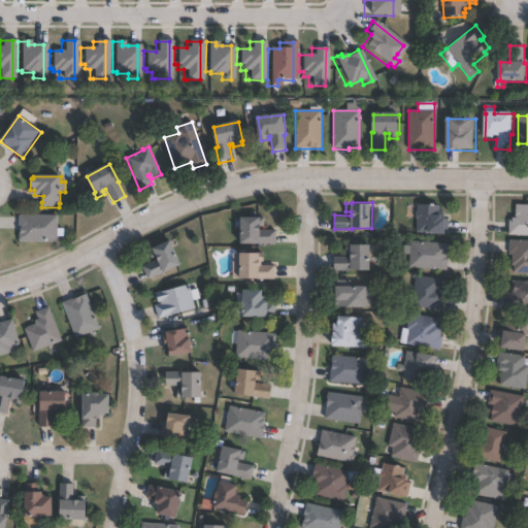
[(447,217),(447,236),(430,236),(430,232),(416,232),(417,219),(416,217),(416,211),(418,210),(418,203),(439,204),(439,213),(443,213),(443,217),(447,217)]
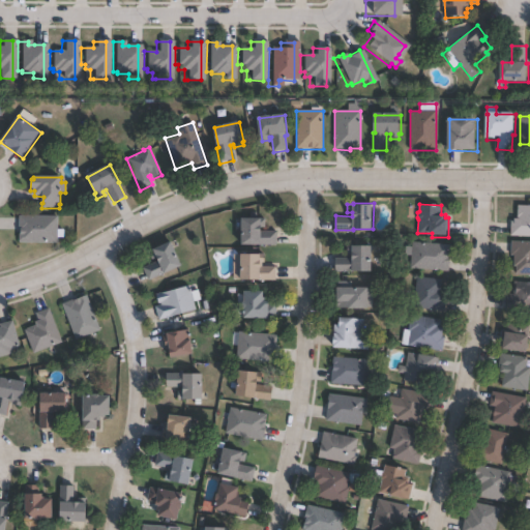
[(529,204),(529,235),(510,235),(510,221),(513,221),(513,217),(518,218),(518,204),(529,204)]
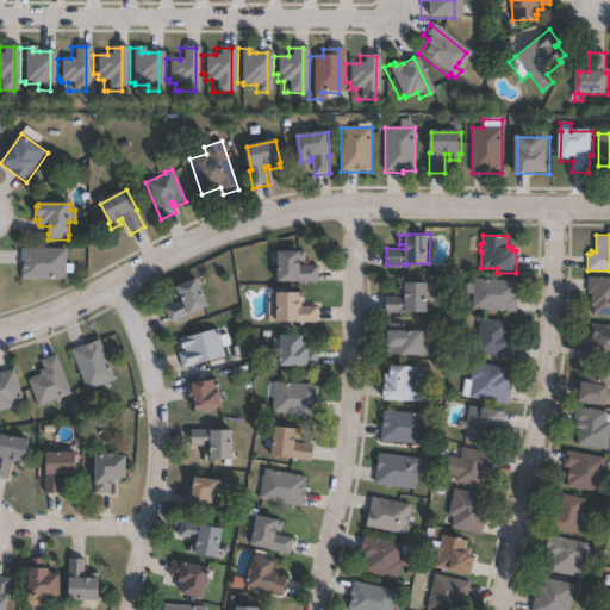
[(66,249),(66,281),(23,280),(23,271),(24,271),(24,267),(22,267),(22,249),(66,249)]
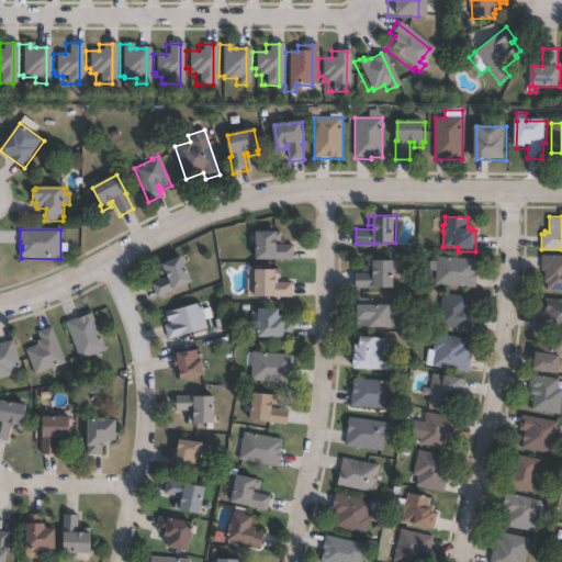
[(280,233),(280,242),(279,242),(279,246),(293,246),(293,259),(257,258),(258,229),(278,229),(278,233),(280,233)]
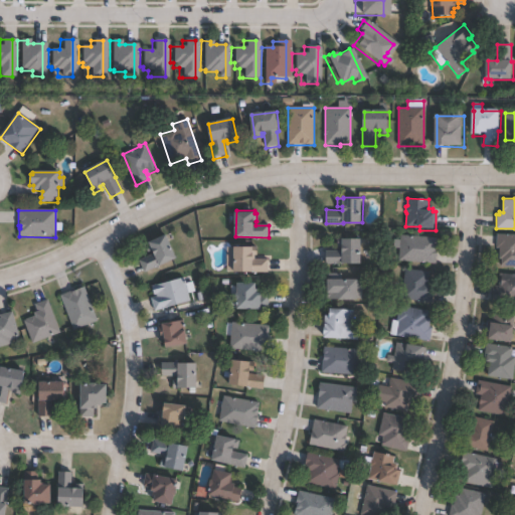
[(514,267),(502,267),(502,259),(499,258),(500,247),(496,247),(497,233),(514,233),(514,267)]
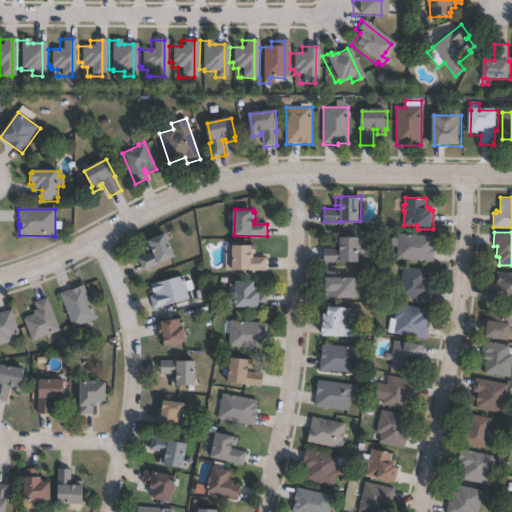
[(435,237),(434,250),(436,250),(435,256),(434,256),(434,261),(396,259),(397,246),(390,246),(391,237),(398,237),(398,233),(415,234),(415,236),(435,237)]
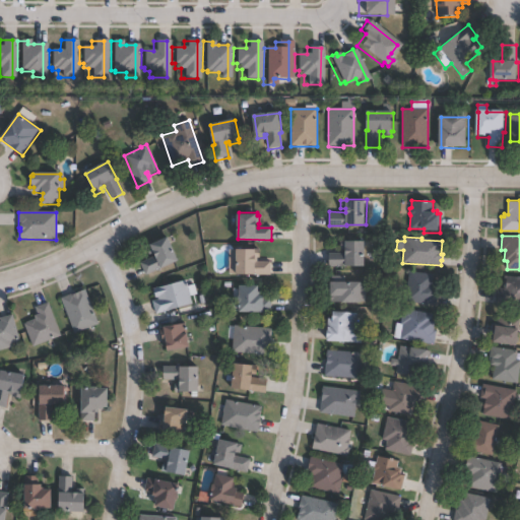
[(366,240),(365,264),(346,263),(346,266),(329,265),(329,253),(346,253),(346,250),(340,249),(340,240),(347,240),(347,239),(366,240)]
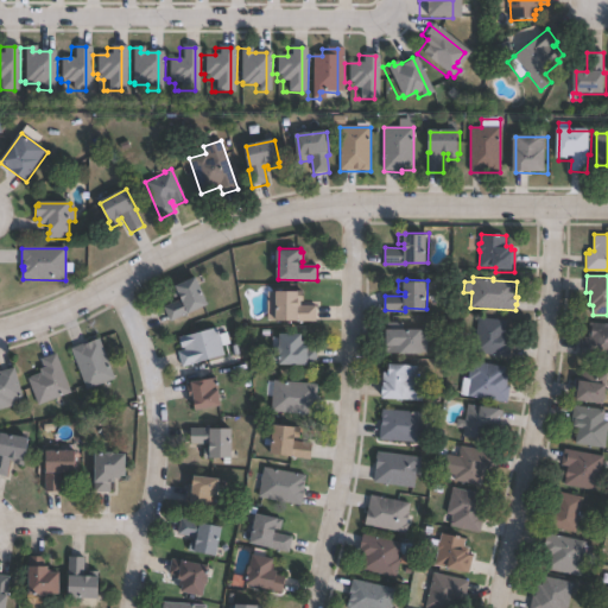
[(198,280),(209,303),(188,314),(189,315),(171,323),(164,309),(176,303),(170,290),(176,287),(177,290),(198,280)]
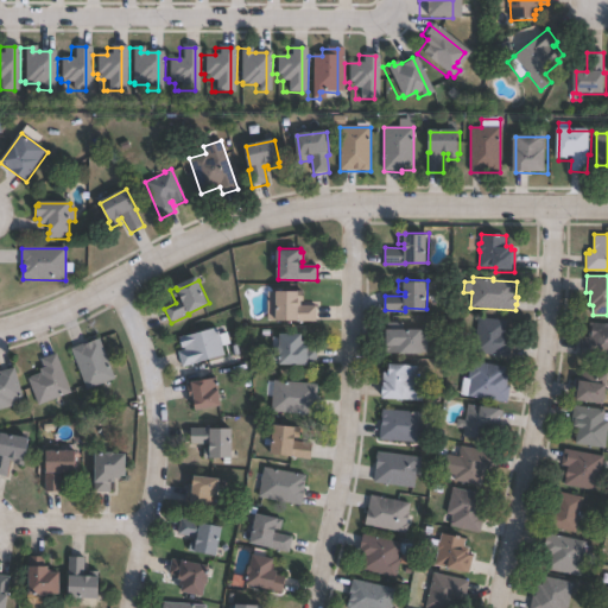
[(301,301),(301,305),(317,305),(317,321),(298,321),(298,318),(277,318),(277,290),(303,290),(303,301),(301,301)]
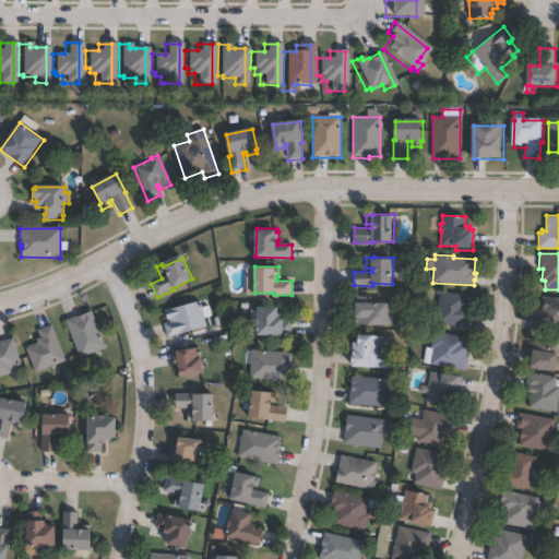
[(471,312),(470,326),(436,323),(439,292),(466,295),(464,307),(470,308),(468,312),(471,312)]
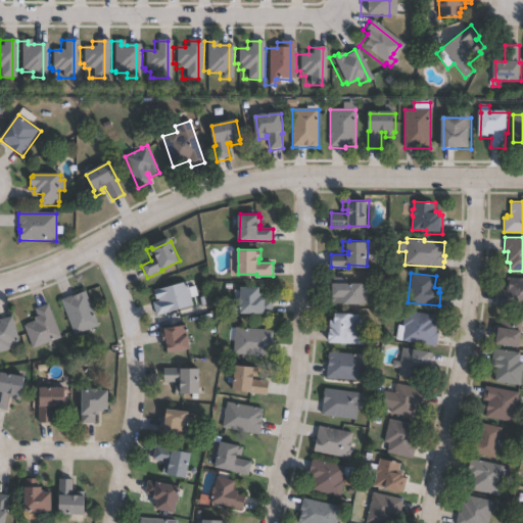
[(522,278),(522,307),(500,305),(501,292),(504,292),(504,289),(506,289),(508,277),(522,278)]
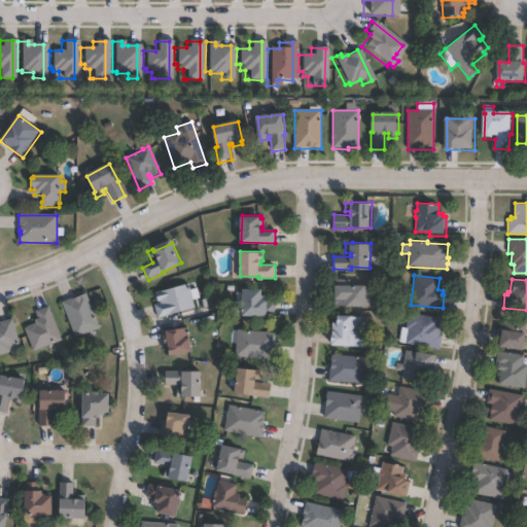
[(188,283),(190,289),(197,287),(199,297),(192,300),(195,307),(157,317),(154,305),(160,304),(159,302),(157,302),(154,292),(188,283)]
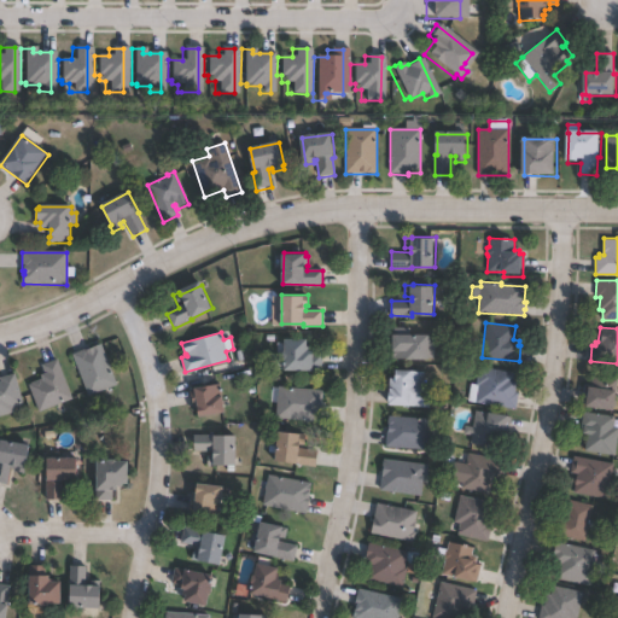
[(433,337),(433,360),(391,359),(391,349),(394,349),(395,333),(431,333),(431,337),(433,337)]
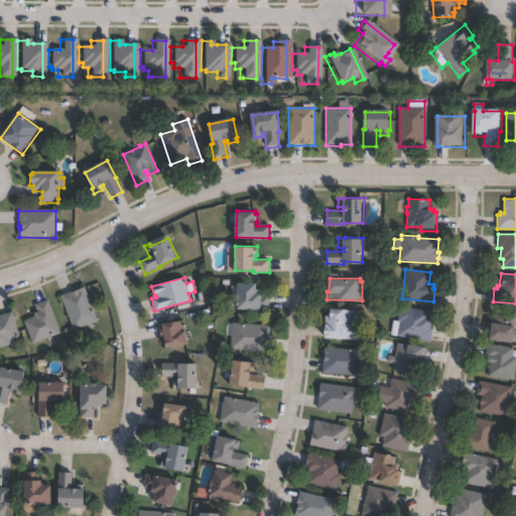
[(257,282),(257,286),(259,286),(259,291),(263,291),(263,295),(268,295),(268,309),(239,308),(239,298),(231,298),(232,286),(238,286),(239,282),(257,282)]
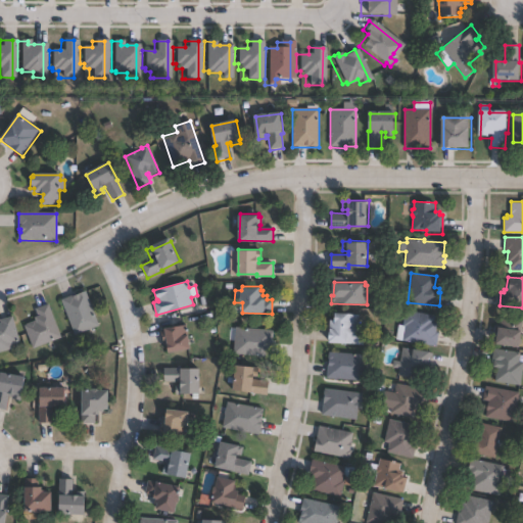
[(85,290),(99,326),(75,335),(60,298),(73,293),(74,295),(85,290)]
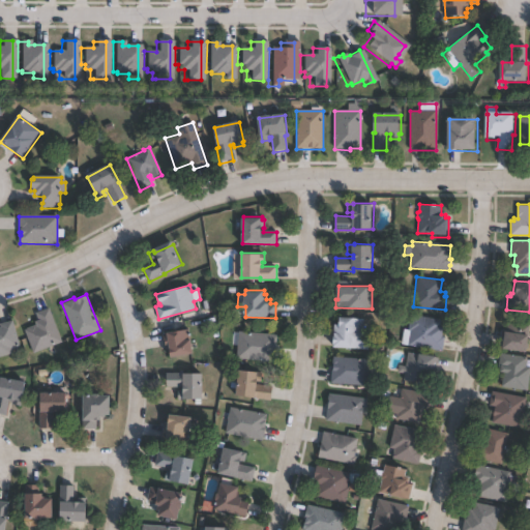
[(62,342),(33,352),(24,329),(26,329),(26,328),(35,324),(34,321),(37,320),(35,313),(49,307),(62,342)]
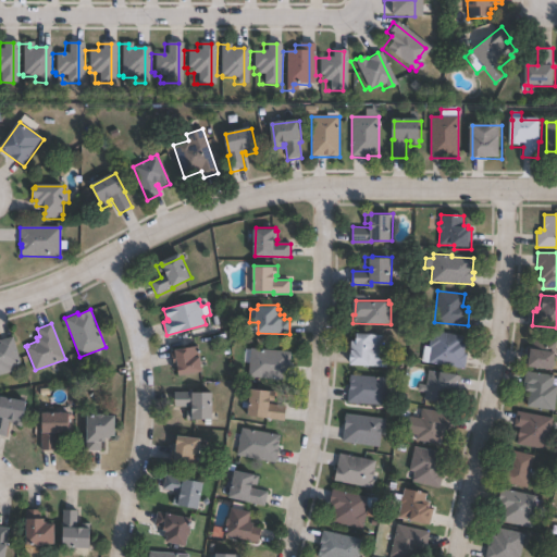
[(467,354),(465,369),(429,362),(431,347),(429,347),(431,331),(465,336),(463,343),(467,343),(465,354),(467,354)]
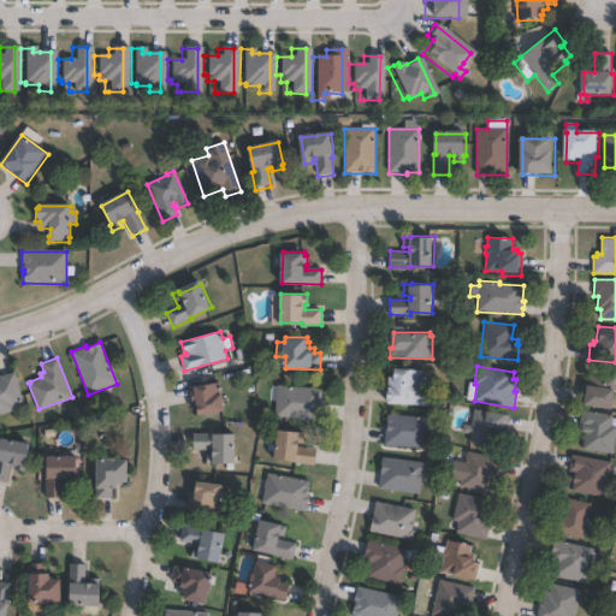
[(424,369),(422,389),(428,389),(427,406),(389,404),(390,375),(395,375),(396,368),(424,369)]
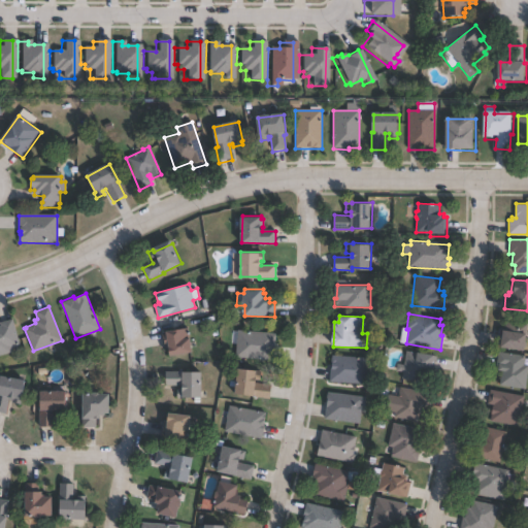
[(11,352),(0,355),(0,321),(12,319),(19,344),(10,347),(11,352)]
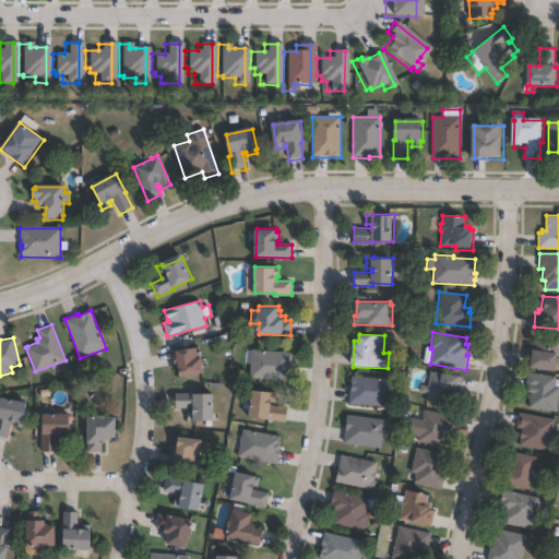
[(558,343),(557,352),(558,352),(557,369),(532,366),(533,356),(527,355),(528,346),(534,347),(535,340),(558,343)]
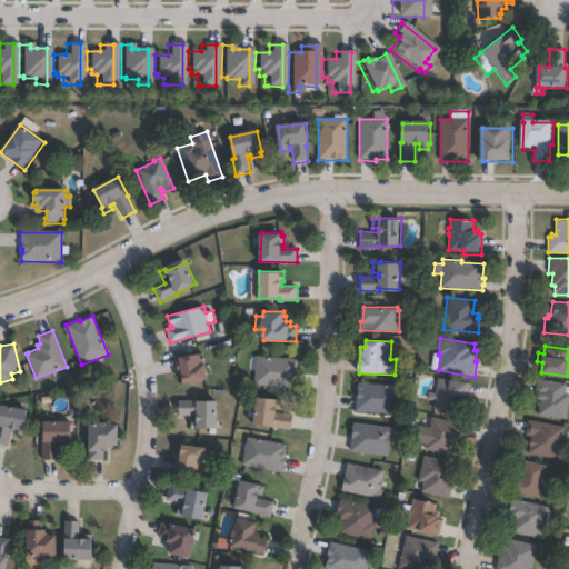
[(203,353),(205,363),(207,363),(208,379),(183,382),(182,369),(176,370),(173,357),(203,353)]
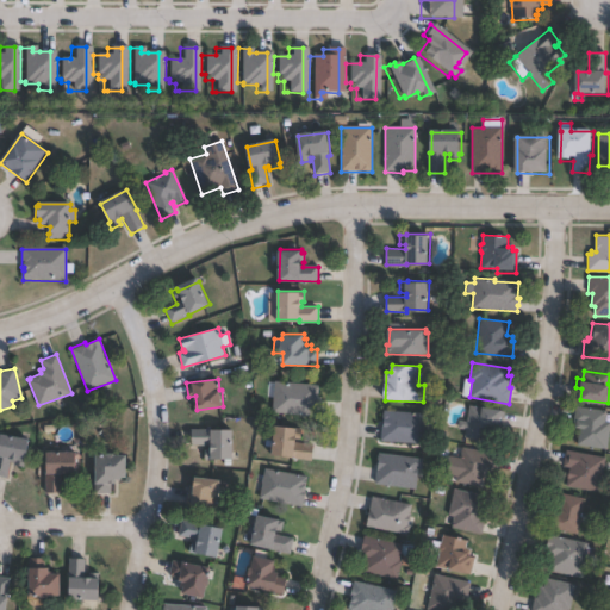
[(318,385),(317,416),(272,412),(274,381),(318,385)]
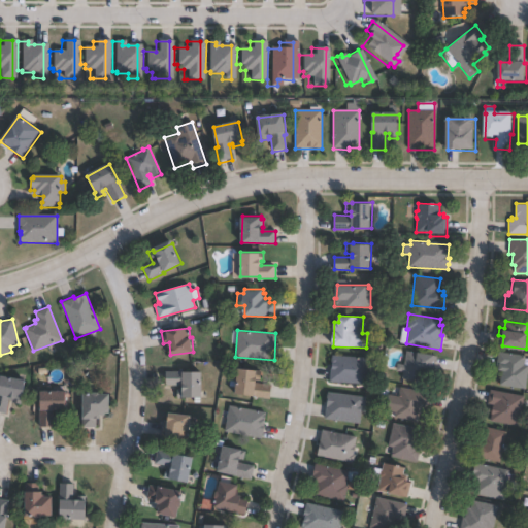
[(406,351),(419,353),(419,352),(436,354),(433,371),(424,370),(423,382),(402,378),(403,372),(396,371),(397,364),(404,365),(406,351)]
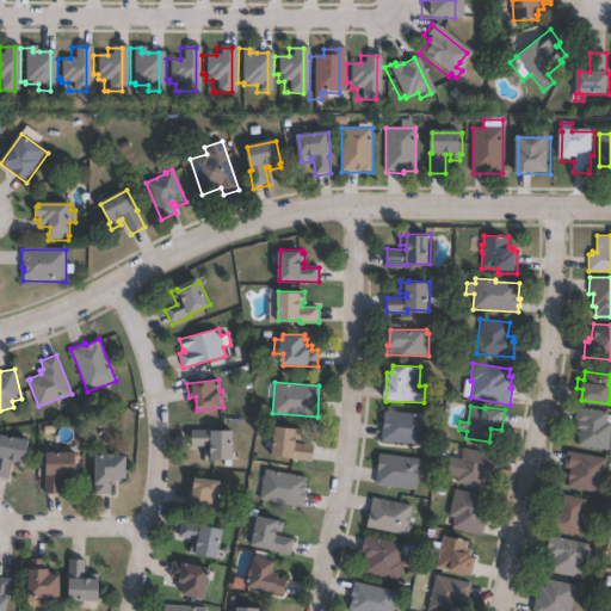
[(610,423),(610,429),(608,450),(578,445),(580,429),(576,427),(576,424),(574,424),(576,407),(608,412),(606,423),(610,423)]
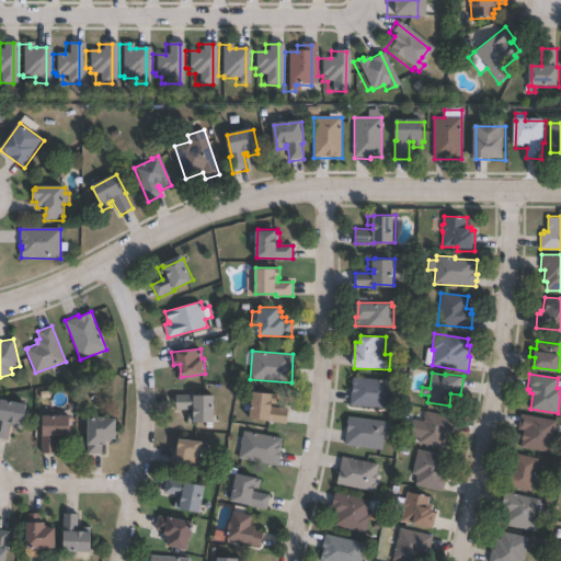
[(402,385),(401,403),(391,402),(390,409),(350,405),(351,389),(353,389),(353,388),(352,388),(353,377),(392,380),(392,385),(402,385)]
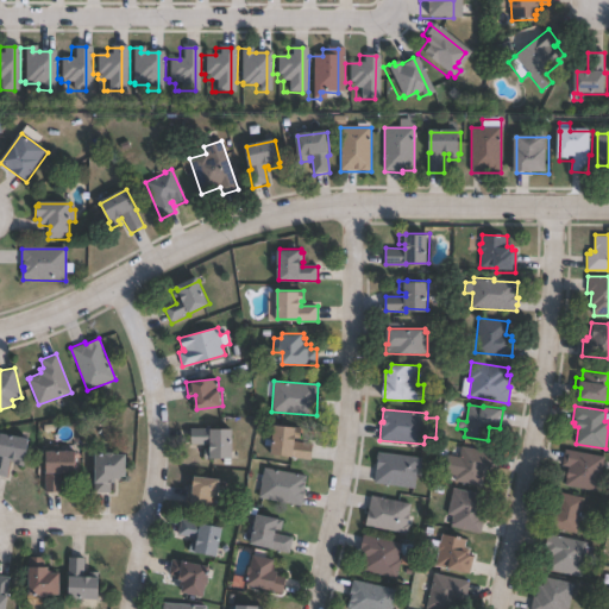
[(301,428),(300,438),(297,438),(296,441),(313,444),(311,460),(293,458),(293,456),(272,453),(272,446),(263,445),(264,439),(274,440),(275,424),(299,427),(297,428),(301,428)]
